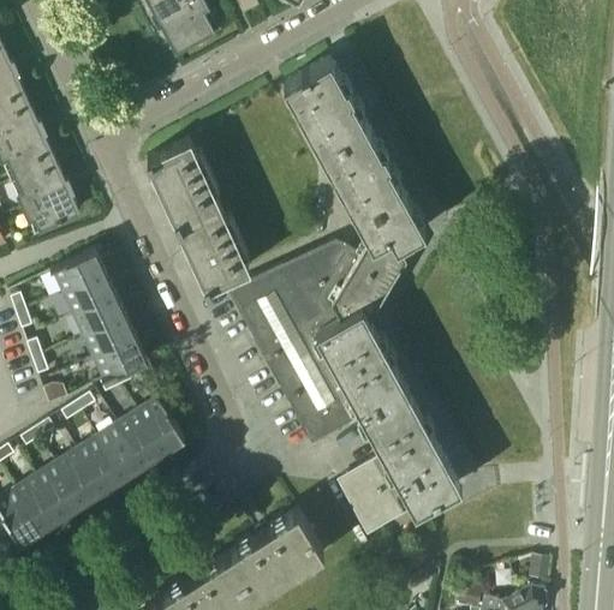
[(160,24),(174,51),(213,30),(212,30),(218,27),(202,0),(147,0),(154,12),(150,13),(158,25),(160,24)]
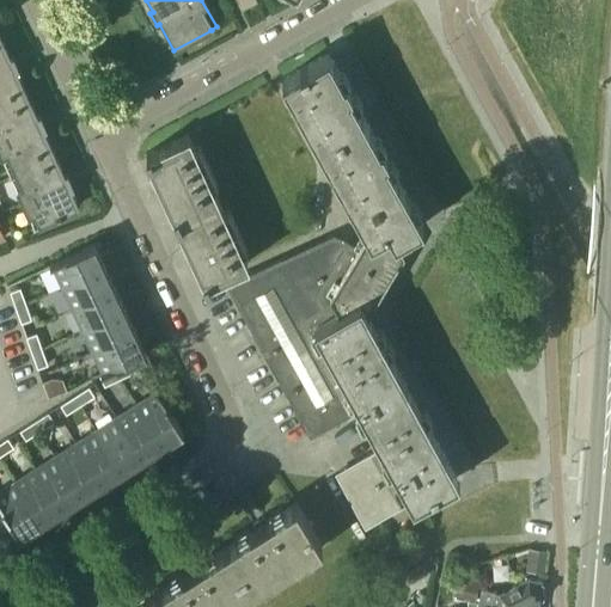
[(232,0),(240,14),(255,6),(251,0),(232,0)]
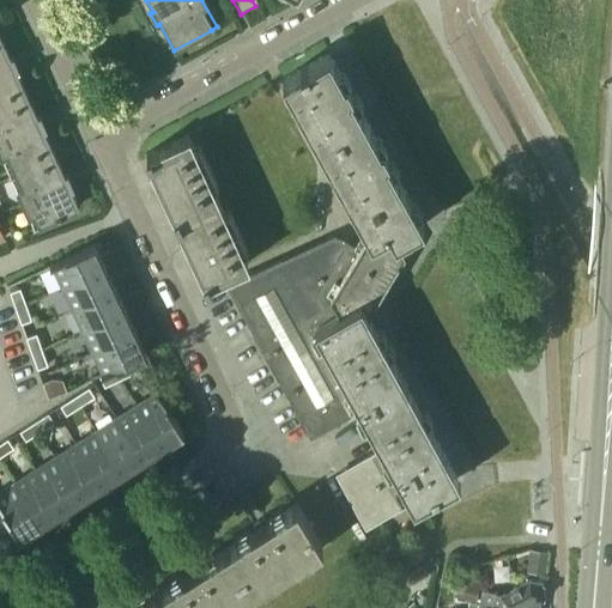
[(0,104),(24,93),(14,73),(17,72),(11,60),(8,61),(0,41),(0,104)]
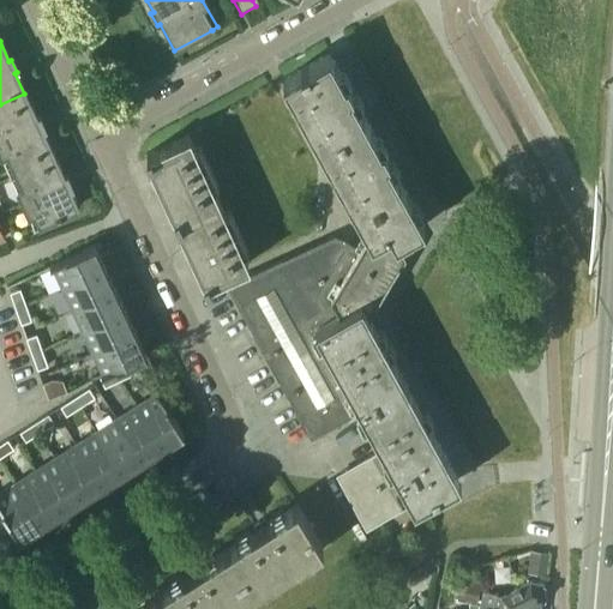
[(282,82),(318,148),(365,122),(328,56),(282,82)]
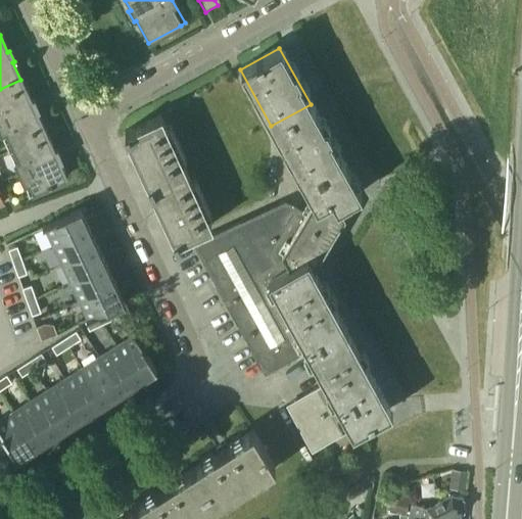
[(0,134),(5,146),(43,130),(36,112),(38,111),(33,101),(31,102),(20,80),(0,89),(0,134)]
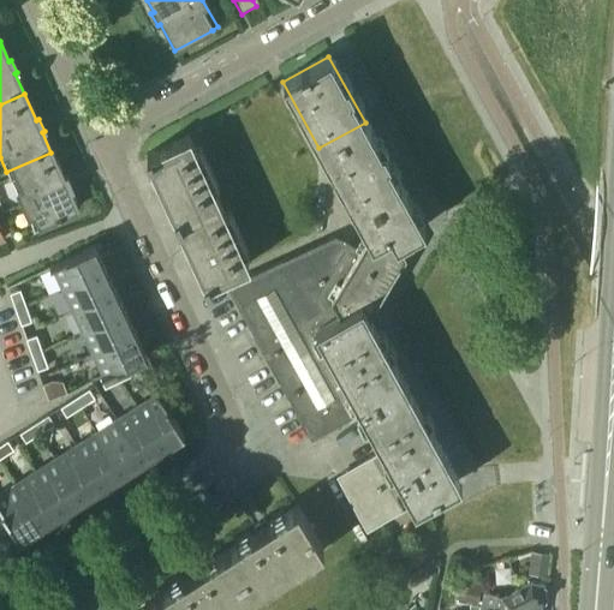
[(401,190),(365,123),(319,148),(355,215),(401,190)]
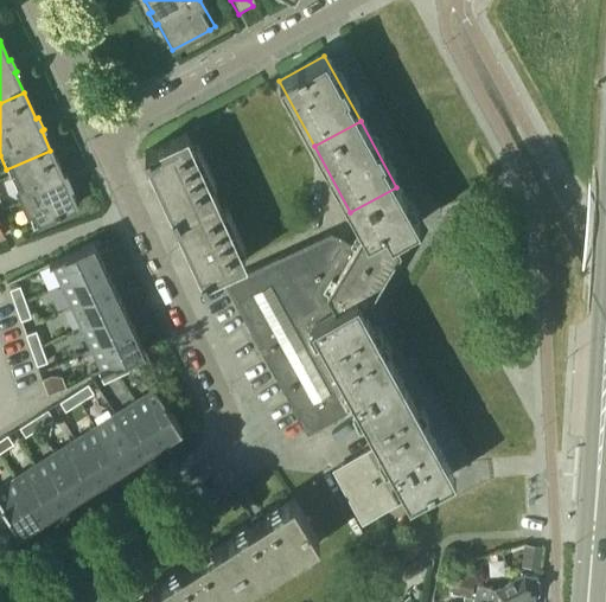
[(144,154),(173,219),(214,200),(184,136),(147,153),(144,154)]
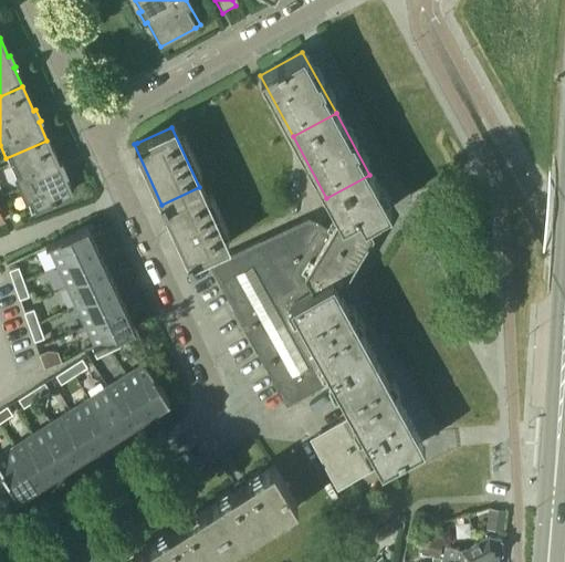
[(59,166),(46,141),(6,158),(31,212),(35,210),(72,194),(63,177),(66,176),(61,165),(59,166)]
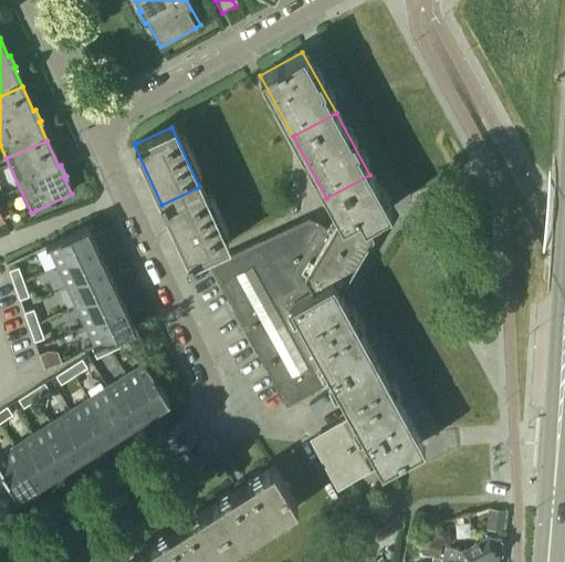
[(326,198),(338,219),(365,224),(390,212),(369,175),(326,198)]
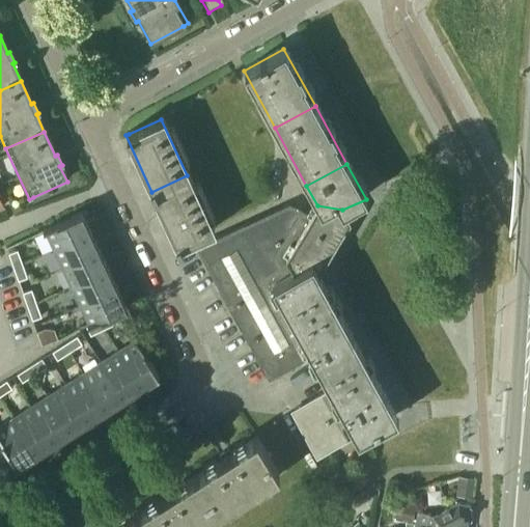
[(213,231),(187,175),(151,192),(177,249),(213,231)]
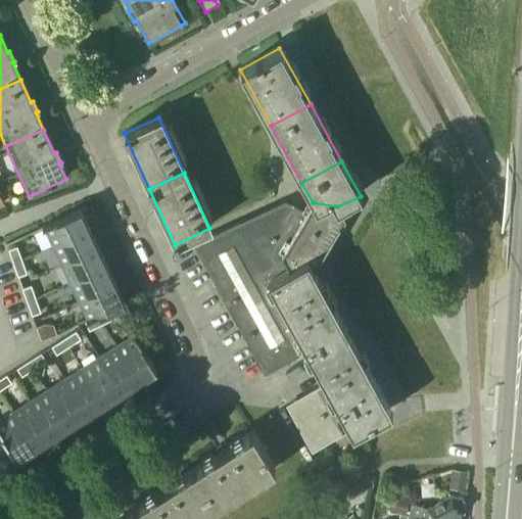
[(344,218),(337,206),(313,202),(303,218),(288,207),(242,228),(263,267),(286,311),(307,351),(346,330),(314,271),(344,218)]
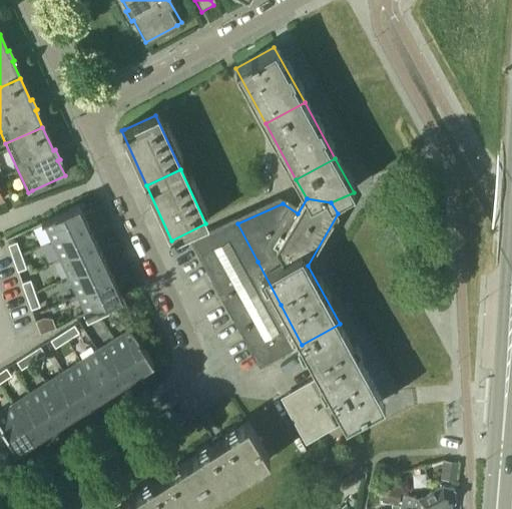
[(42,225),(50,242),(87,225),(78,206),(5,241),(5,242),(41,225),(41,226),(42,225)]
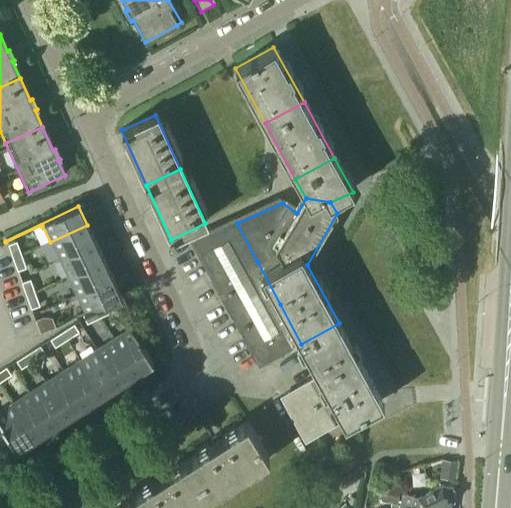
[(189,241),(212,282),(257,261),(237,223),(234,220),(189,241)]
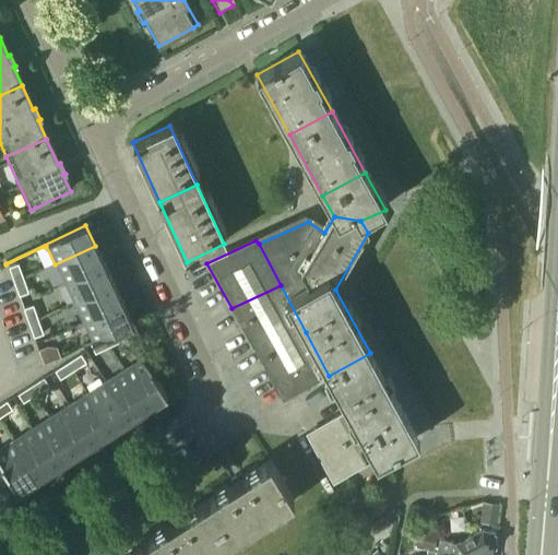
[(55,264),(64,285),(104,266),(95,246),(55,264)]
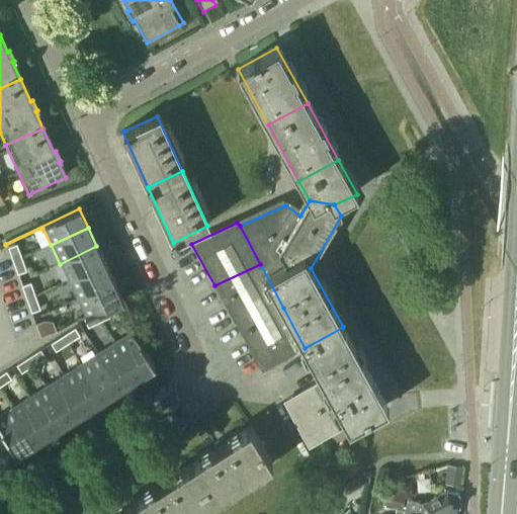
[(60,264),(68,282),(105,265),(96,246),(60,264)]
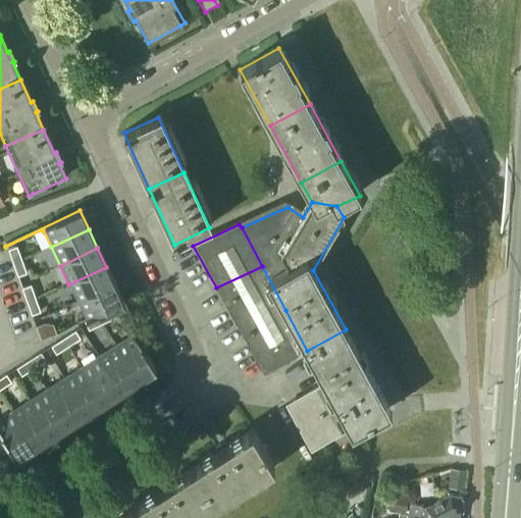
[(21,262),(16,249),(7,252),(12,265),(21,262)]
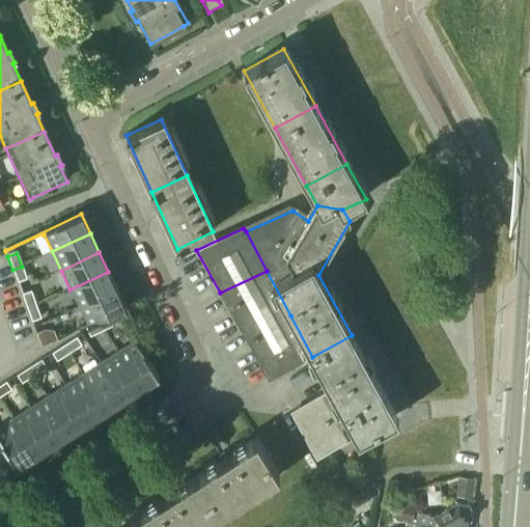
[(12,270),(18,284),(26,281),(22,267),(12,270)]
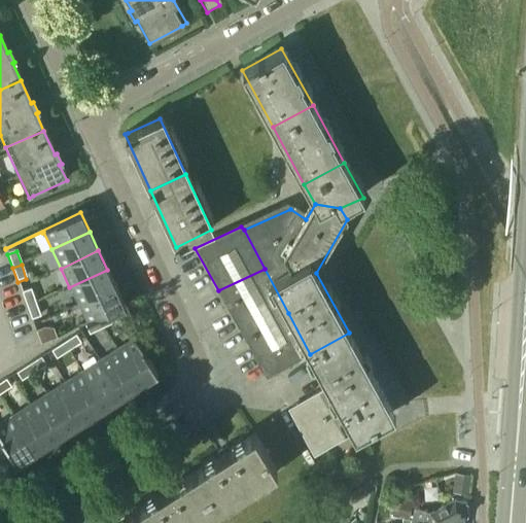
[(242,334),(288,313),(265,269),(218,290),(242,334)]
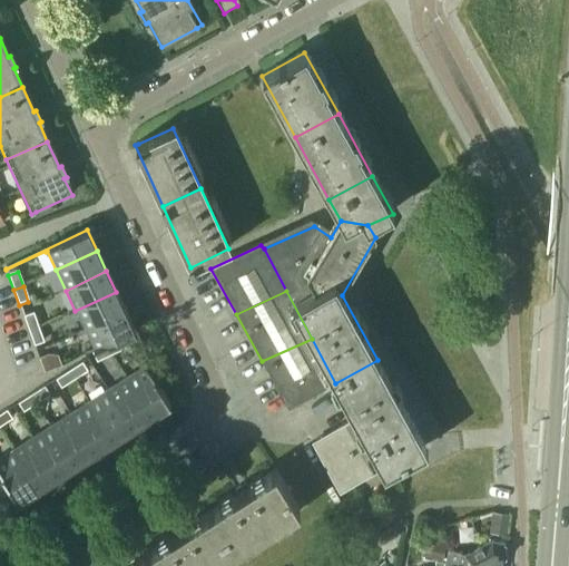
[(75,311),(85,332),(126,312),(116,292),(75,311)]
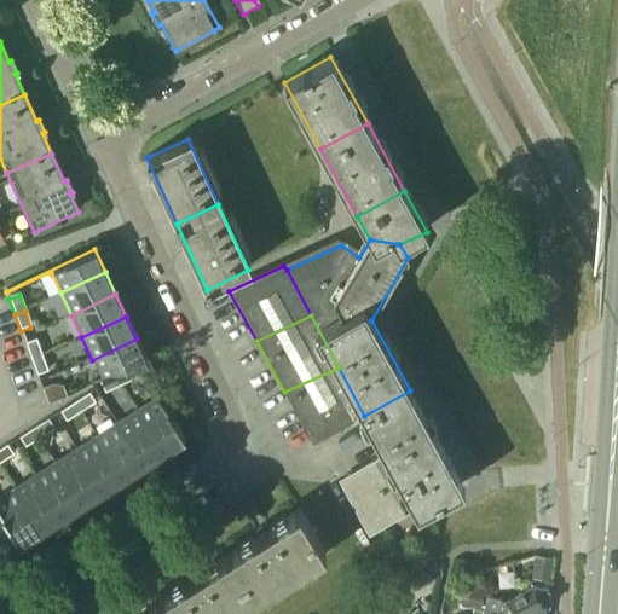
[(146,361),(137,339),(92,360),(102,381),(100,381),(102,382),(146,361)]
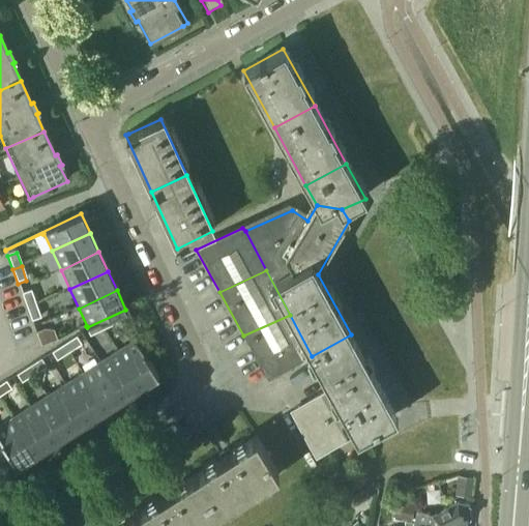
[(35,305),(30,292),(22,295),(27,309),(35,305)]
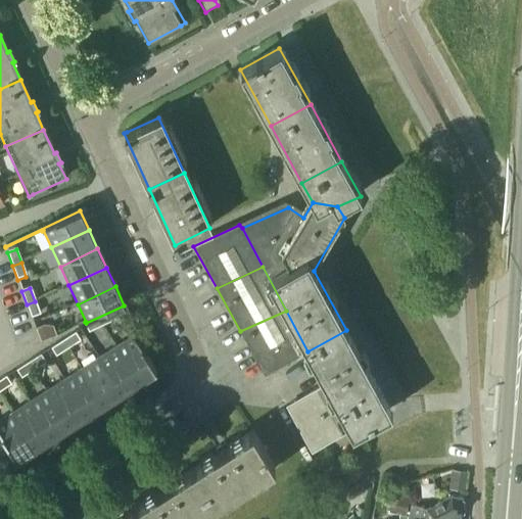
[(40,316),(35,301),(27,304),(31,319),(40,316)]
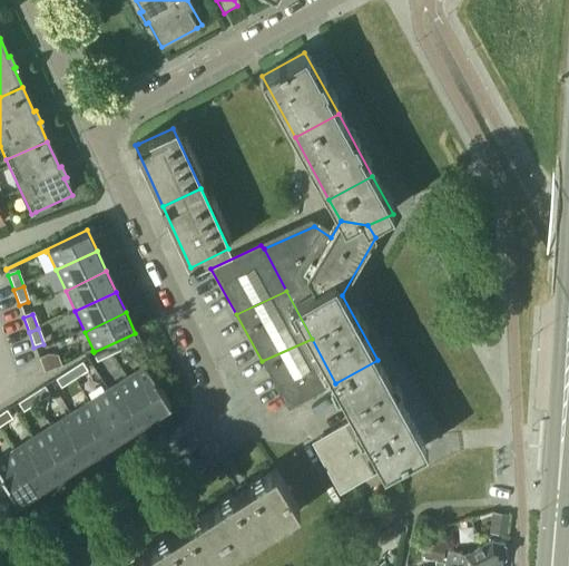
[(287,409),(335,383),(312,339),(262,361),(287,409)]
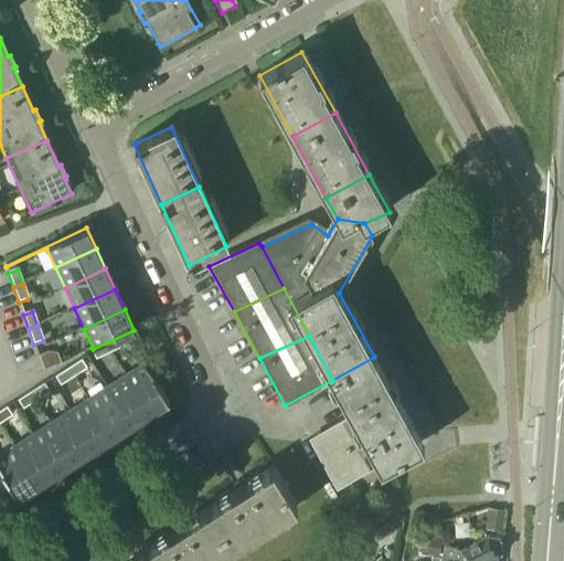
[(123,348),(119,338),(105,345),(109,353),(123,348)]
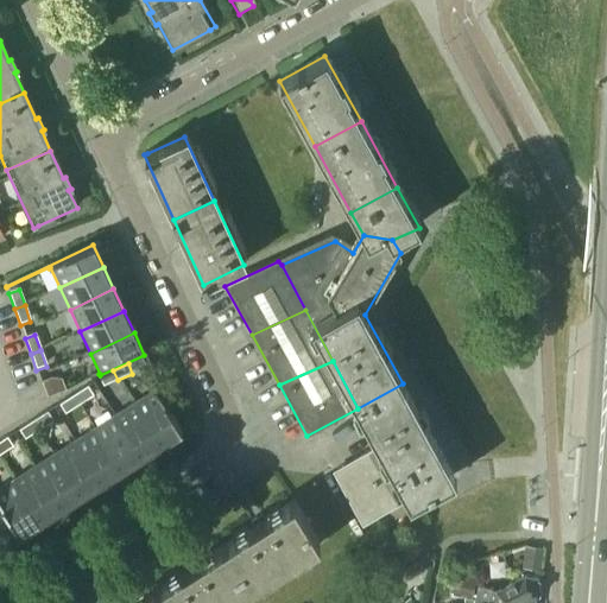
[(103,387),(118,380),(113,370),(99,378),(103,387)]
